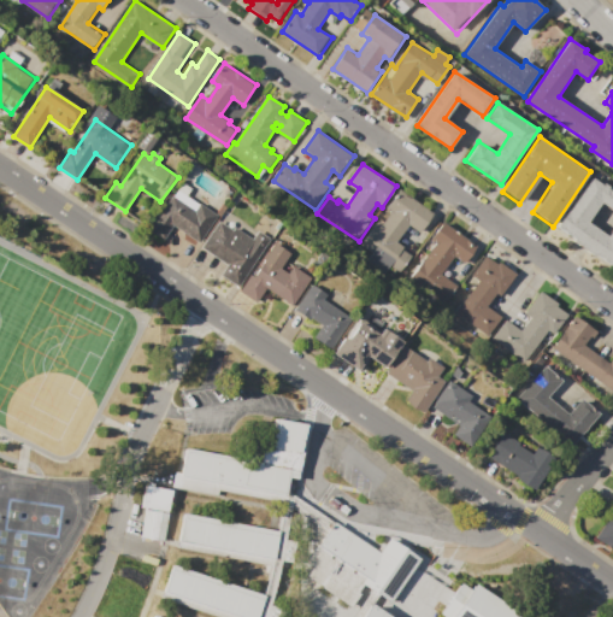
[(591,178),(612,193),(612,264),(558,228),(591,178)]
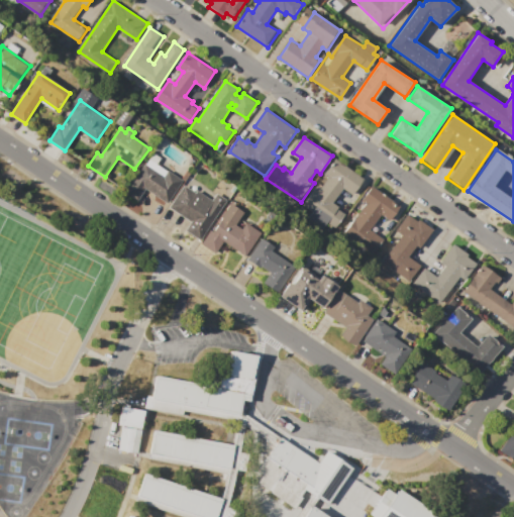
[(149,157),(183,181),(168,203),(147,189),(139,200),(125,191),(149,157)]
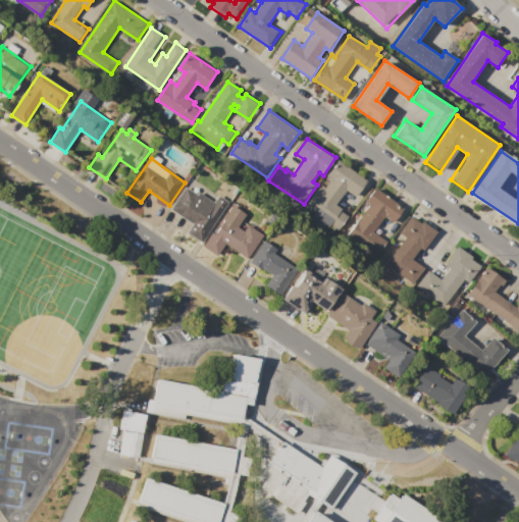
[(340,160),(369,179),(357,197),(347,190),(338,204),(344,208),(343,210),(350,215),(341,230),(333,225),(328,232),(313,221),(315,217),(303,209),(307,202),(310,204),(321,188),(325,190),(331,179),(327,177),(340,160)]
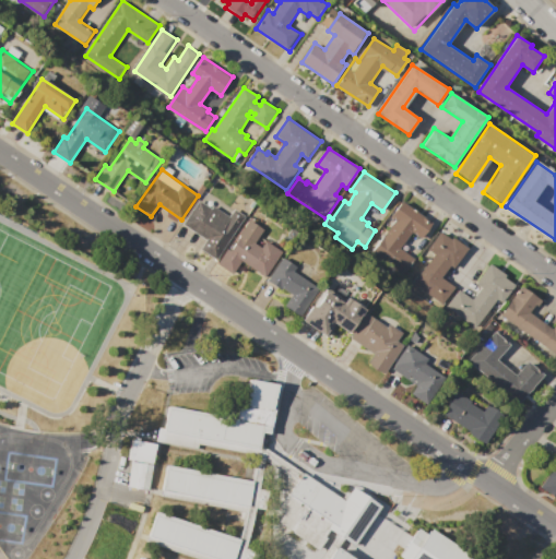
[(199,201),(211,209),(213,205),(229,217),(235,210),(246,217),(216,261),(200,249),(206,239),(184,223),(199,201)]
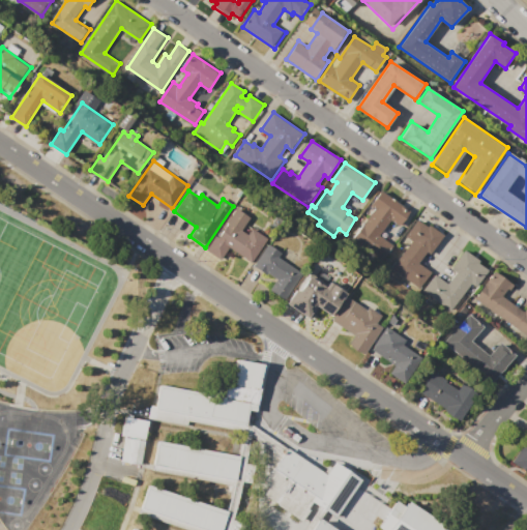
[(382,192),(411,210),(401,226),(392,221),(382,236),(396,244),(384,261),(354,240),(376,209),(372,207),(382,192)]
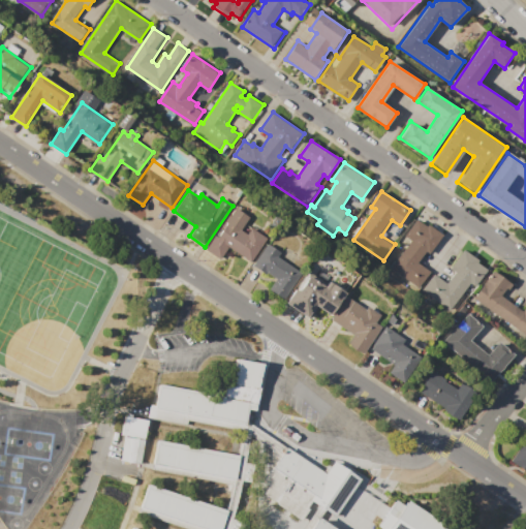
[(238,207),(251,217),(242,230),(248,236),(253,228),(268,238),(251,262),(229,247),(221,258),(207,249),(216,236),(219,238),(228,224),(226,222),(238,207)]
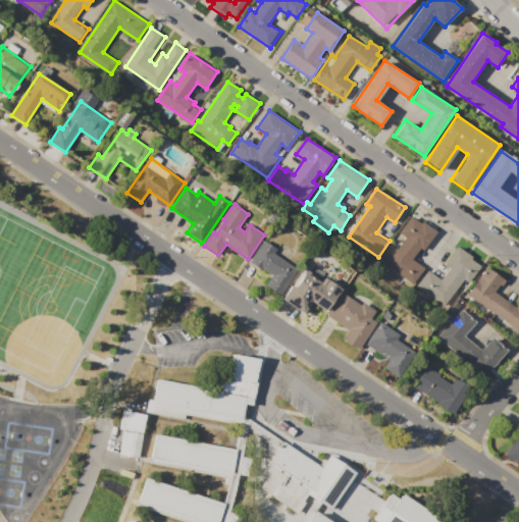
[(388,265),(407,237),(401,232),(412,216),(422,223),(424,221),(438,230),(425,251),(422,248),(415,259),(428,268),(417,283),(388,265)]
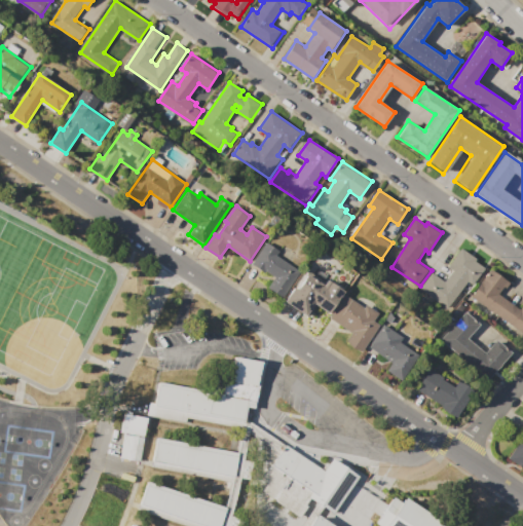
[(266,242),(279,252),(276,257),(300,272),(283,298),(268,288),(275,277),(266,270),(264,272),(252,263),(266,242)]
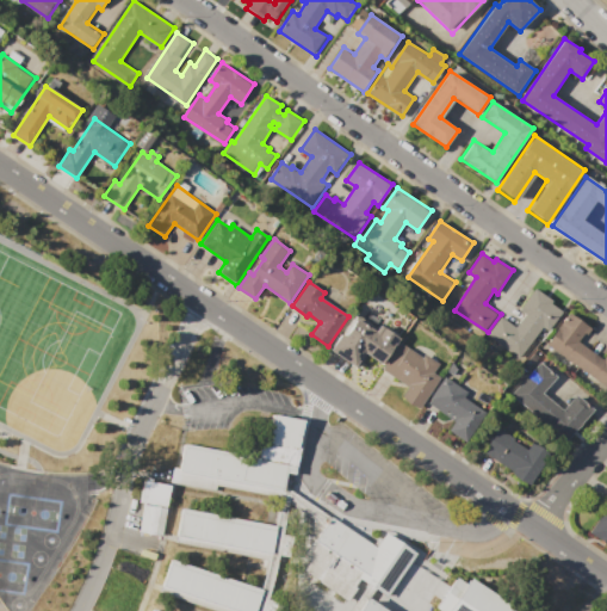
[(536,289),(553,301),(552,303),(563,312),(550,331),(544,326),(522,358),(489,335),(502,316),(519,327),(528,314),(521,310),(536,289)]
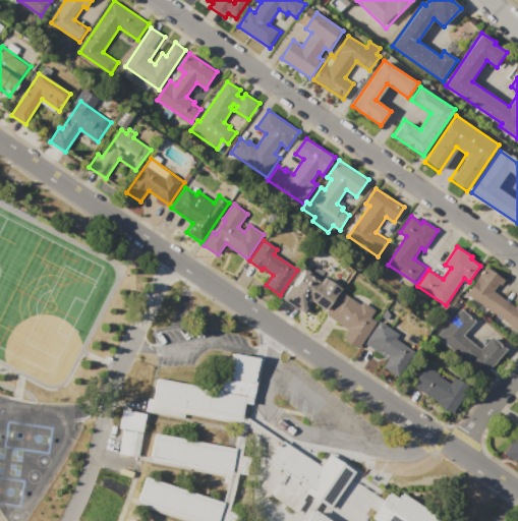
[(486,267),(504,278),(495,292),(515,306),(517,303),(517,327),(468,294),(486,267)]
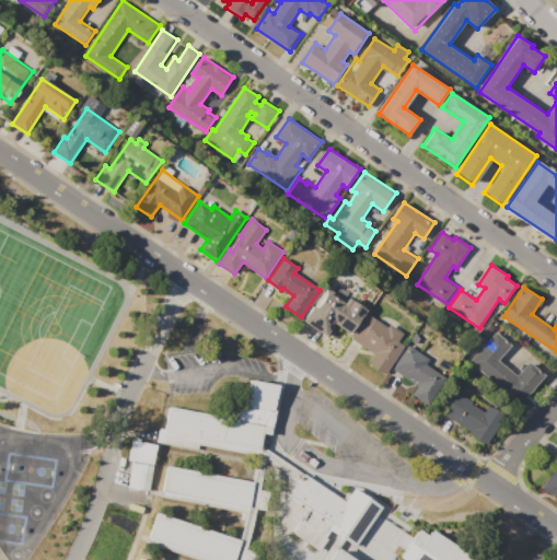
[(327,292),(344,304),(348,298),(367,310),(350,334),(335,323),(326,335),(304,319),(315,304),(317,305),(327,292)]
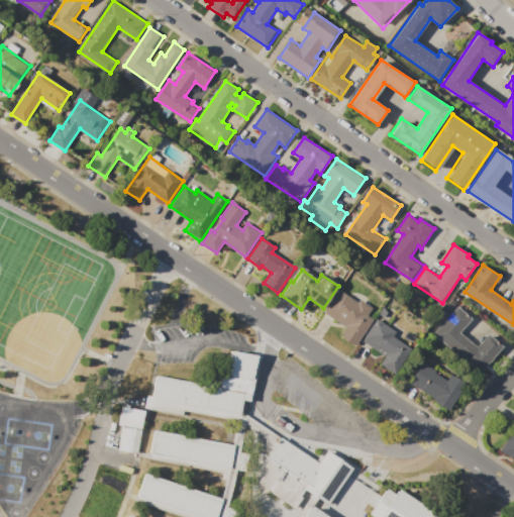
[(340,290),(358,303),(361,299),(373,307),(367,315),(374,320),(356,345),(341,334),(346,326),(325,312),(340,290)]
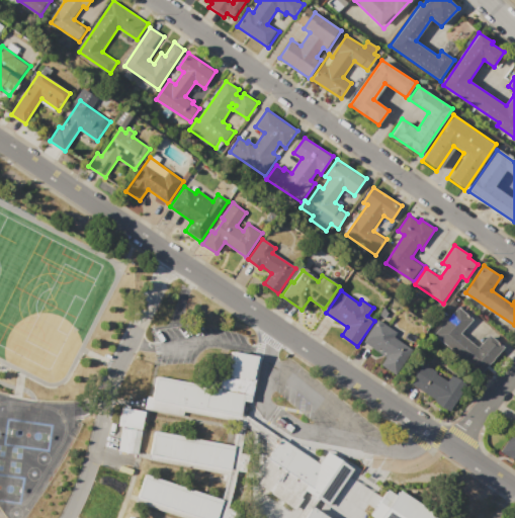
[(459,307),(474,319),(462,333),(480,347),(491,335),(505,347),(482,375),(435,335),(459,307)]
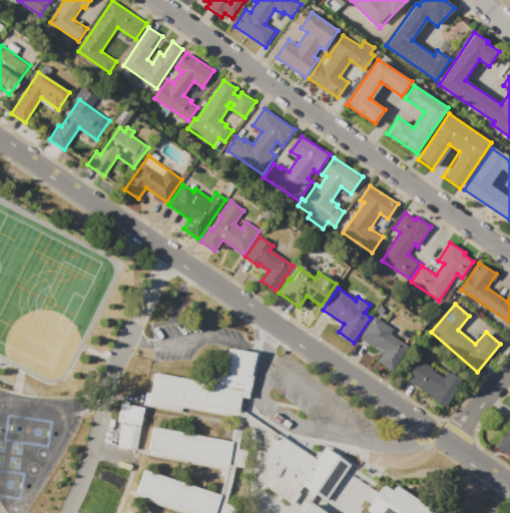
[(375,317),(393,330),(391,333),(410,347),(393,372),(378,361),(384,353),(361,337),(375,317)]
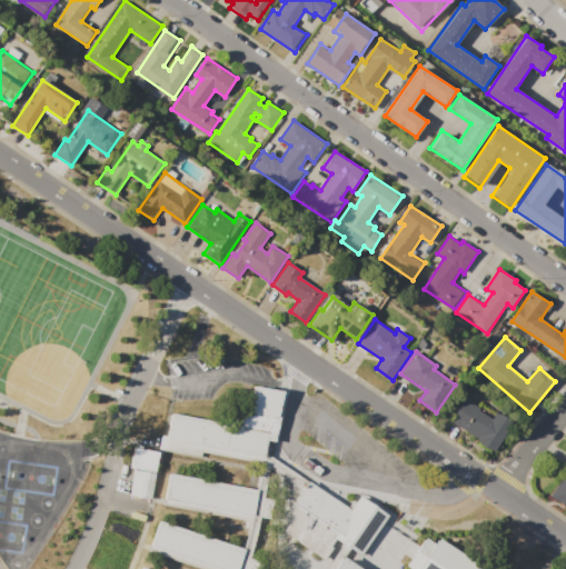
[(244,427),(246,412),(250,413),(256,385),(287,391),(278,435),(267,432),(262,461),(168,445),(174,413),(244,427)]
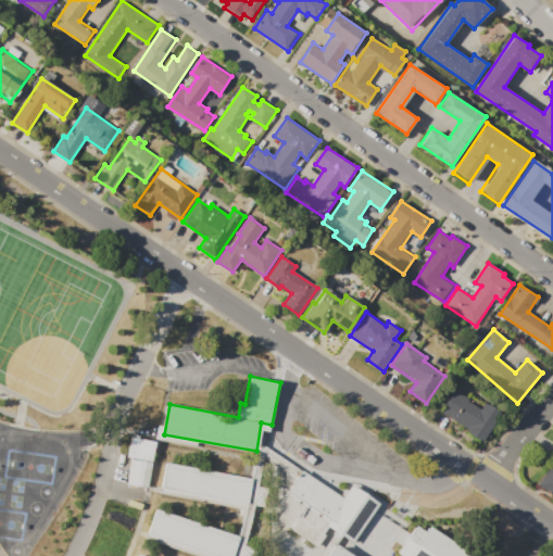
[(456,390),(482,408),(486,402),(503,414),(484,441),(441,412),(456,390)]
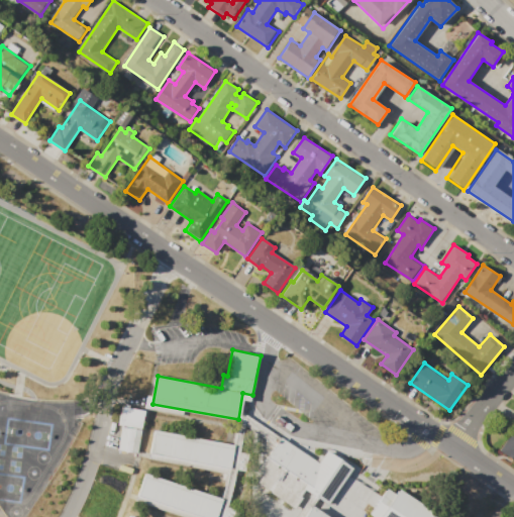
[(513,459),(500,452),(513,430),(513,423),(513,459)]
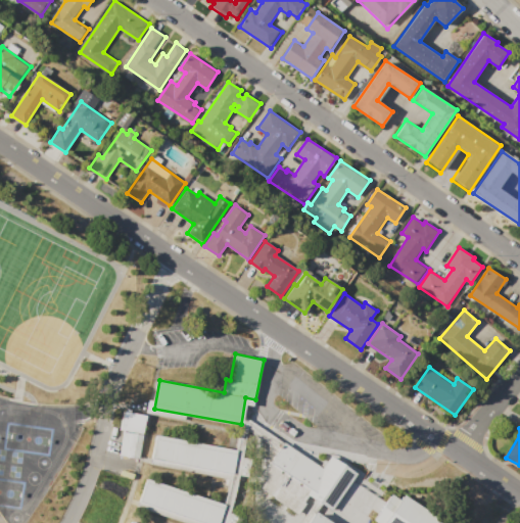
[(240,481),(154,465),(160,436),(245,452),(244,458),(252,459),(248,477),(241,476),(240,481)]
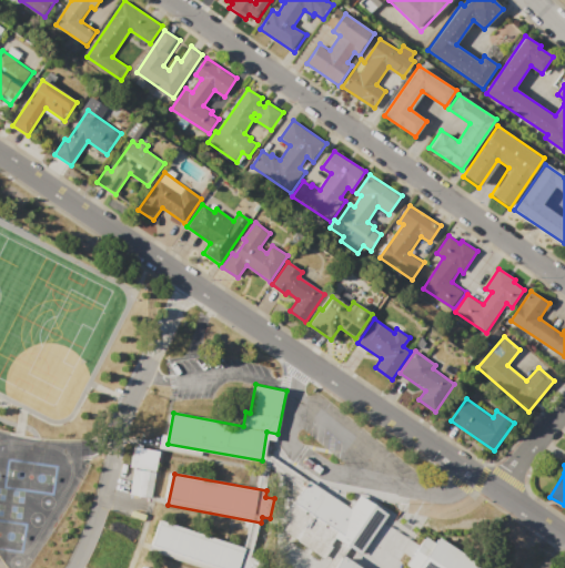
[(309,480),(349,507),(357,494),(390,516),(362,556),(340,540),(326,559),(284,529),(290,521),(283,517),(309,480)]
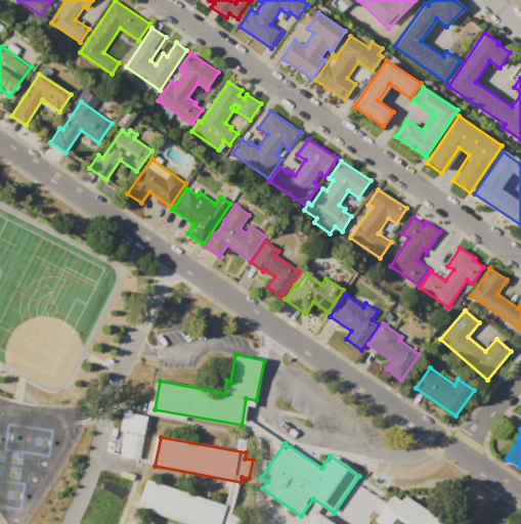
[(236,523),(187,523),(140,509),(149,480),(242,510),(236,523)]
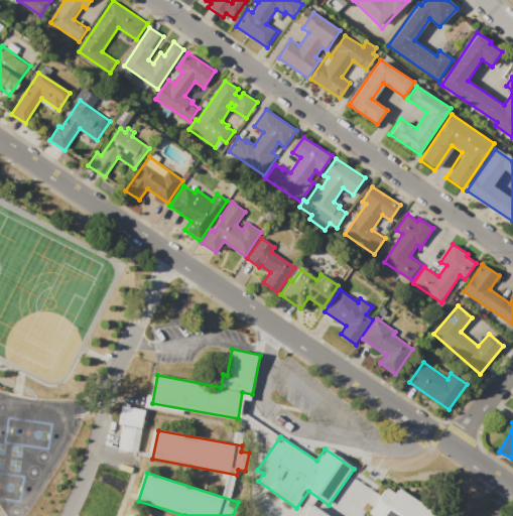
[(397,488),(438,515),(372,515),(369,513),(386,487),(395,493),(397,488)]
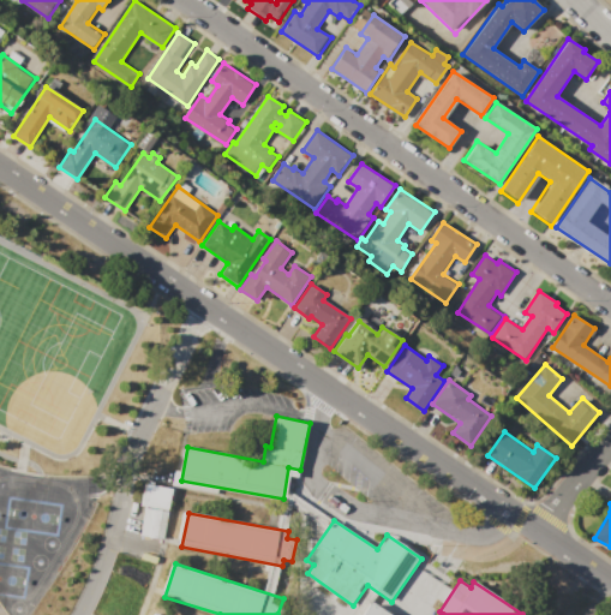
[(361,614),(371,602),(391,614),(361,614)]
